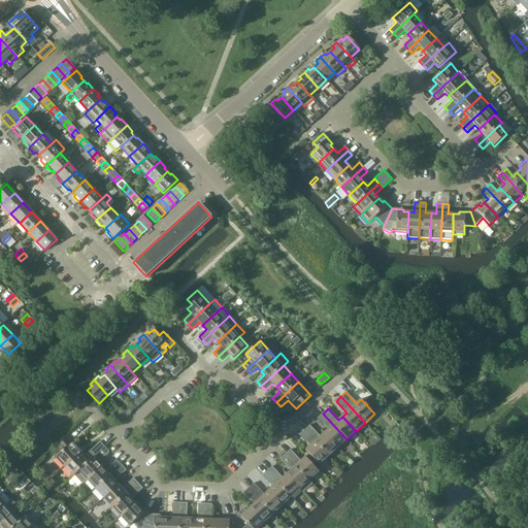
[(347,439),(323,414),(318,418),(328,429),(324,433),(337,448),(347,439)]
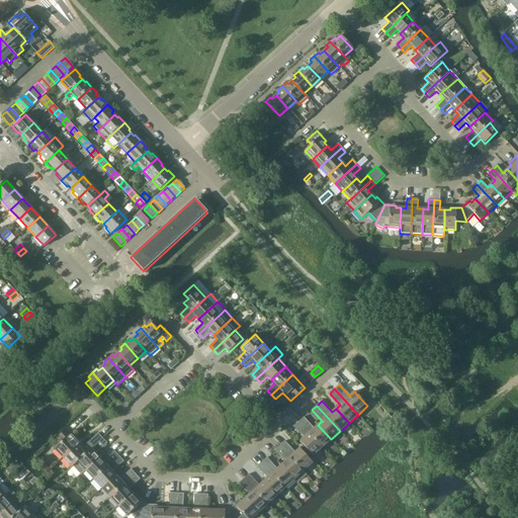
[(331,439),(318,425),(314,428),(304,417),(298,422),(322,447),(331,439)]
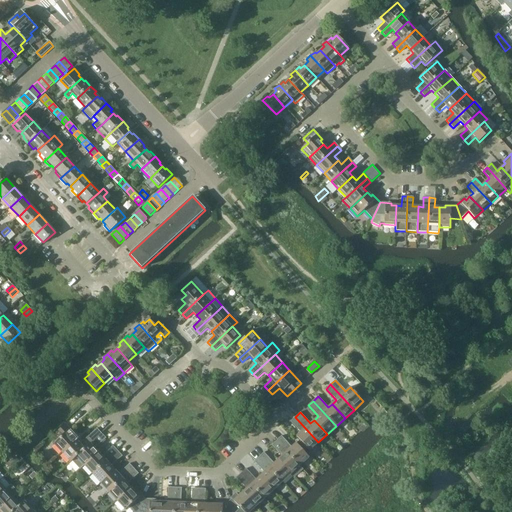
[(318,442),(295,417),(290,421),(300,432),(296,436),(309,451),(318,442)]
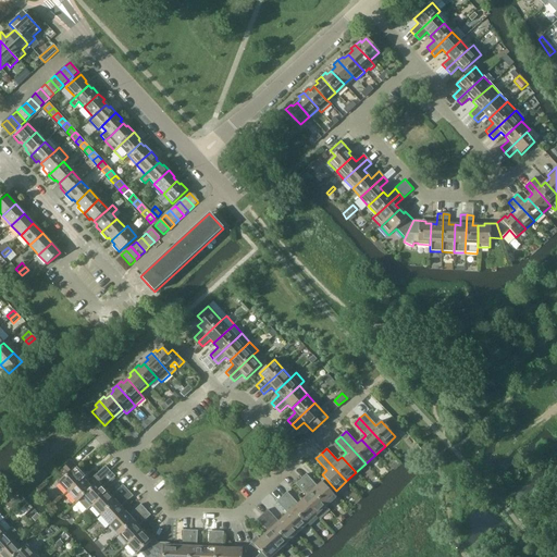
[(65,477),(59,483),(67,493),(83,479),(79,474),(81,472),(71,461),(61,471),(65,477)]
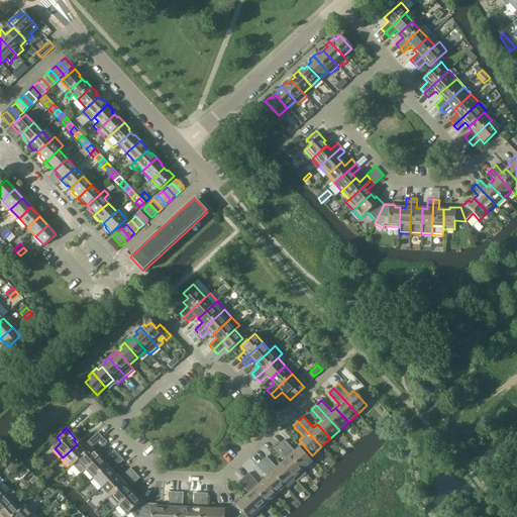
[(77,444),(63,457),(71,467),(73,466),(77,461),(102,437),(98,432),(81,448),(77,444)]
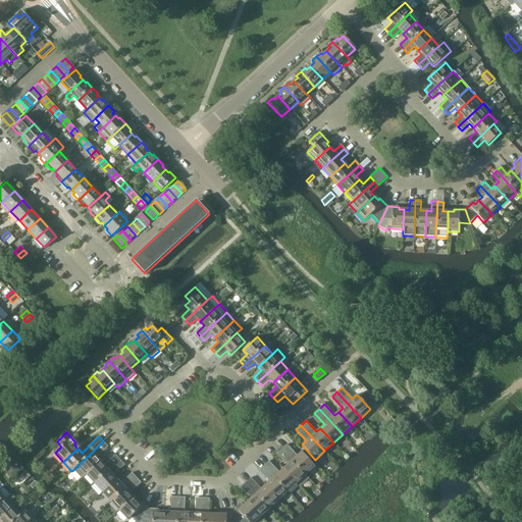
[(77,466),(73,470),(82,479),(86,475),(101,461),(97,457),(108,447),(103,441),(77,466)]
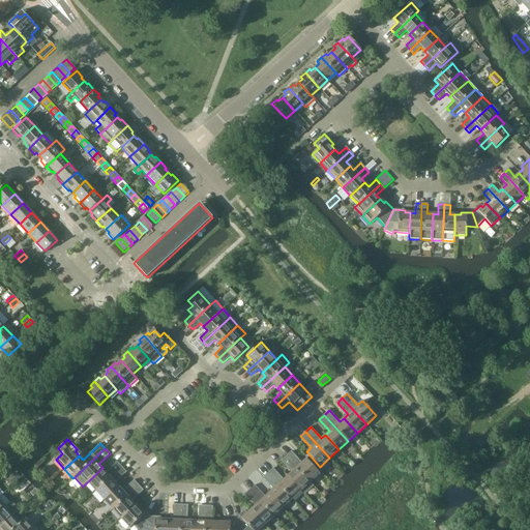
[(291,451),(287,455),(311,482),(320,474),(306,459),(302,463),(291,451)]
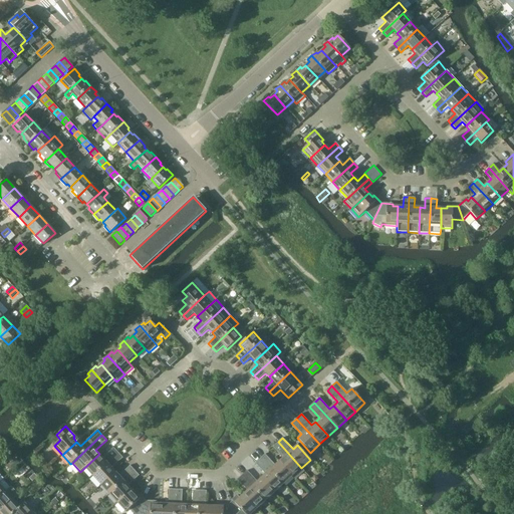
[(278,442),(272,447),(283,458),(279,462),(292,476),(295,480),(304,471),(301,468),(278,442)]
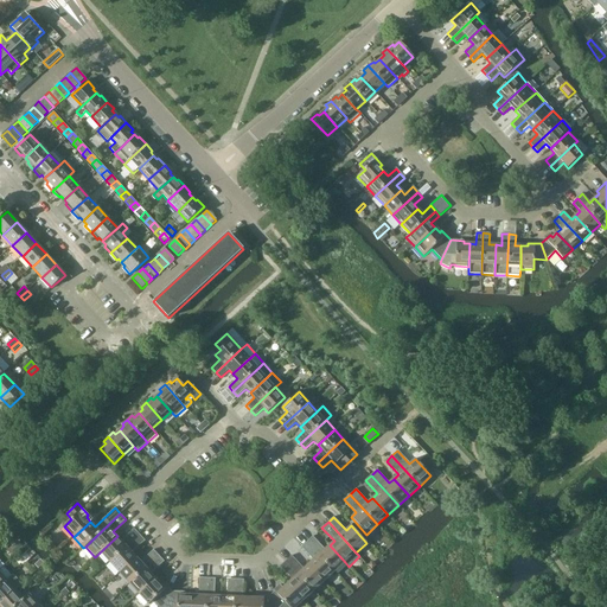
[(117,536),(100,553),(109,562),(140,535),(134,529),(121,541),(117,536)]
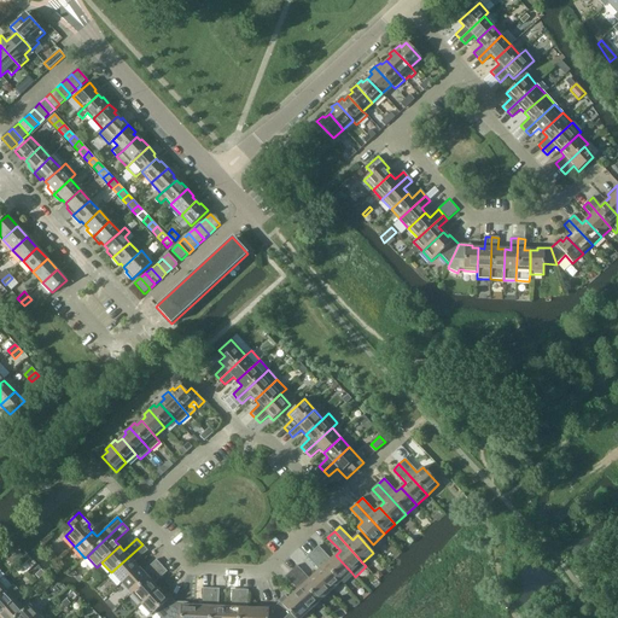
[(143,544),(111,572),(122,583),(139,567),(134,563),(147,551),(143,544)]
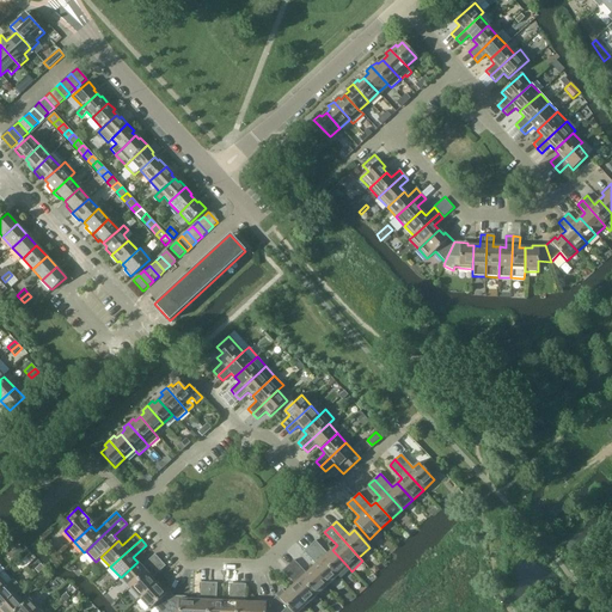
[(316,540),(310,546),(337,577),(348,567),(332,550),(328,554),(316,540)]
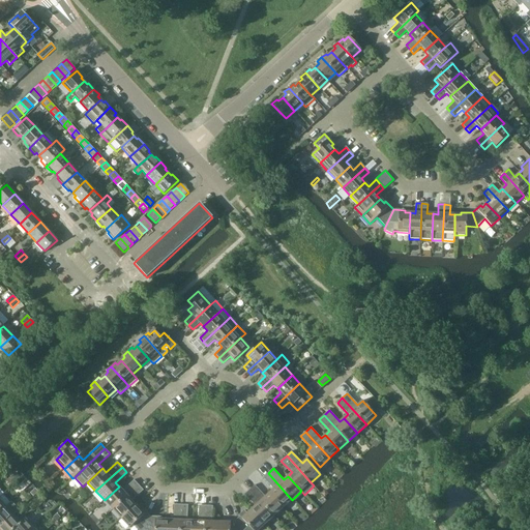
[(268,473),(263,477),(273,489),(269,493),(284,508),(292,500),(268,473)]
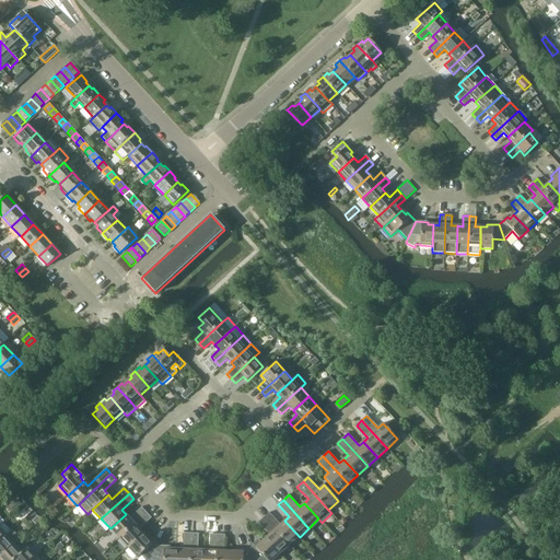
[(126,514),(111,528),(119,538),(147,513),(141,508),(129,518),(126,514)]
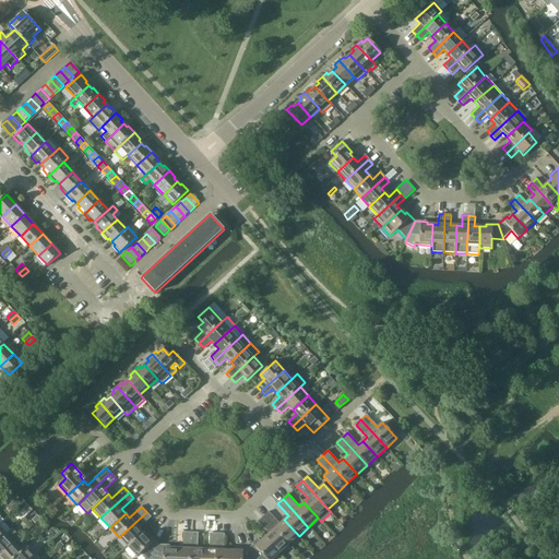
[(146,512),(119,537),(128,547),(143,533),(139,528),(151,518),(146,512)]
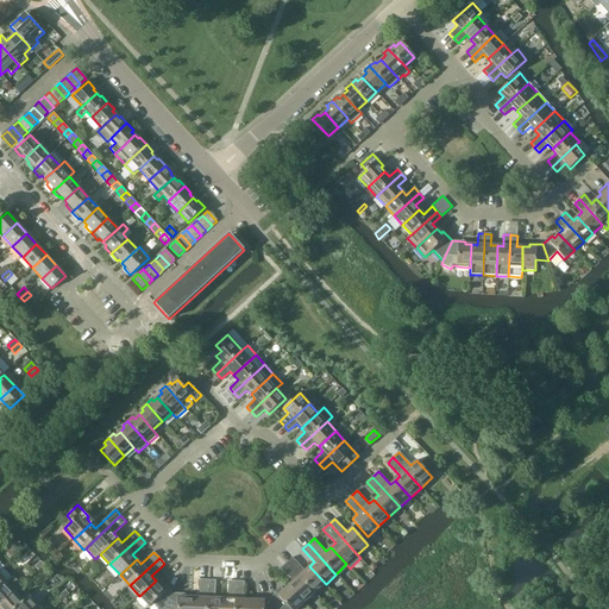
[(293,558),(287,563),(315,594),(326,584),(309,566),(305,571),(293,558)]
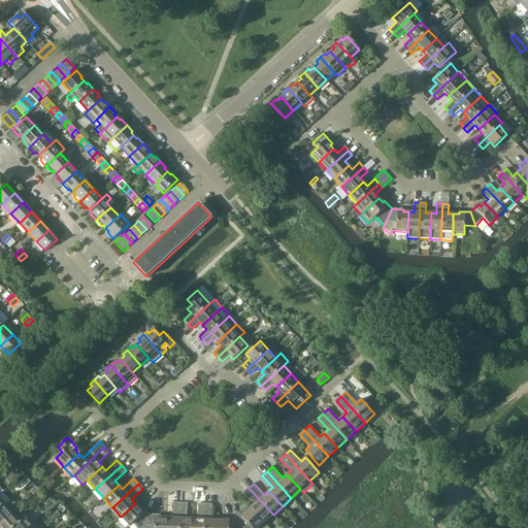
[(249,488),(243,493),(254,504),(250,507),(264,524),(273,515),(249,488)]
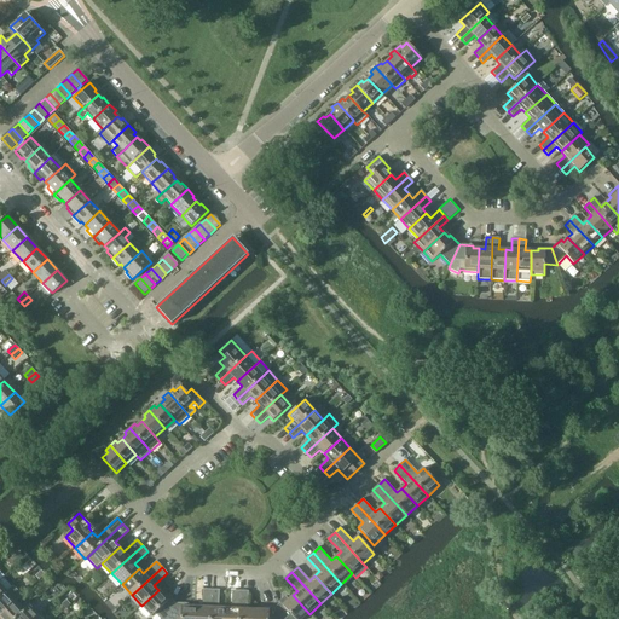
[(7,593),(0,597),(0,615),(16,602),(21,596),(12,586),(7,593)]
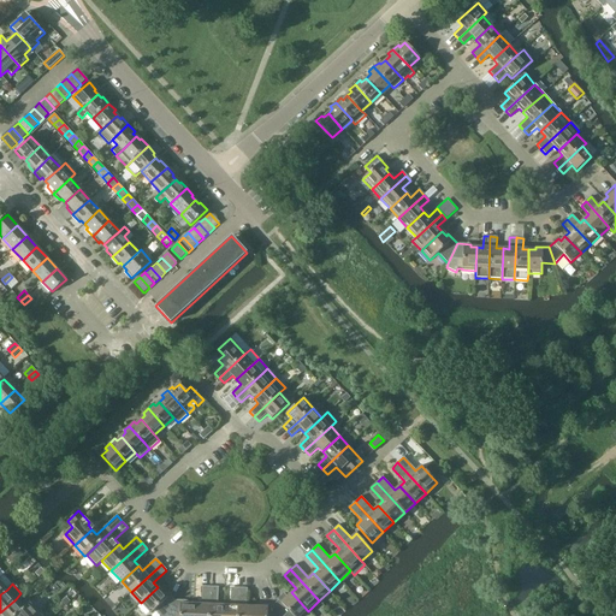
[(158,587),(141,603),(150,614),(155,610),(160,615),(166,615),(175,600),(164,590),(163,592),(158,587)]
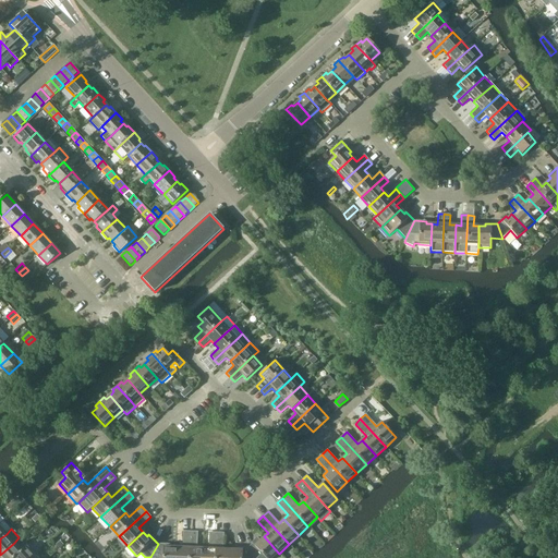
[(177,547),(176,557),(189,557),(191,532),(183,532),(183,547),(177,547)]
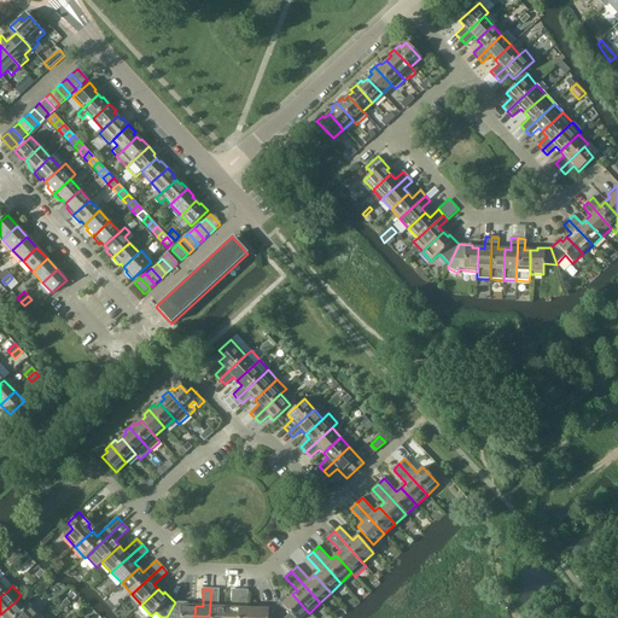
[(209,617),(223,617),(225,607),(219,607),(220,589),(211,589),(209,617)]
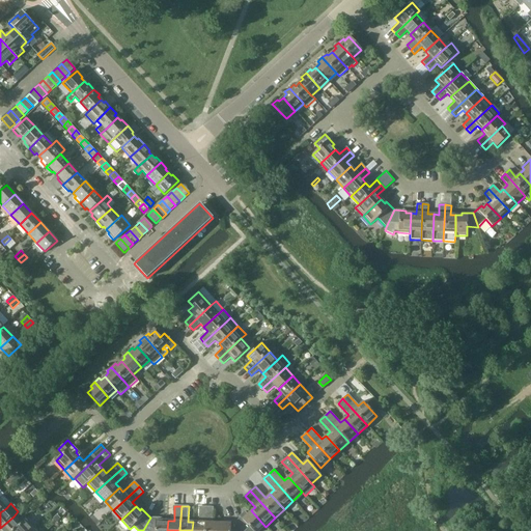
[(193,522),(192,530),(204,530),(206,507),(199,507),(199,522),(193,522)]
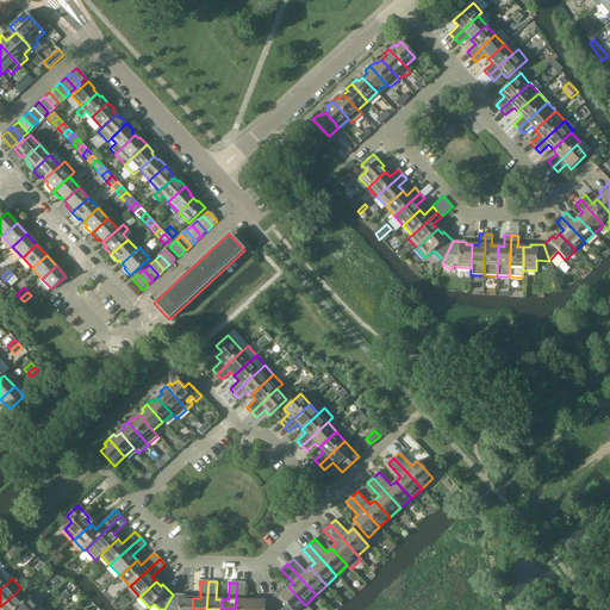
[(237,583),(235,609),(249,609),(250,601),(244,601),(244,583),(237,583)]
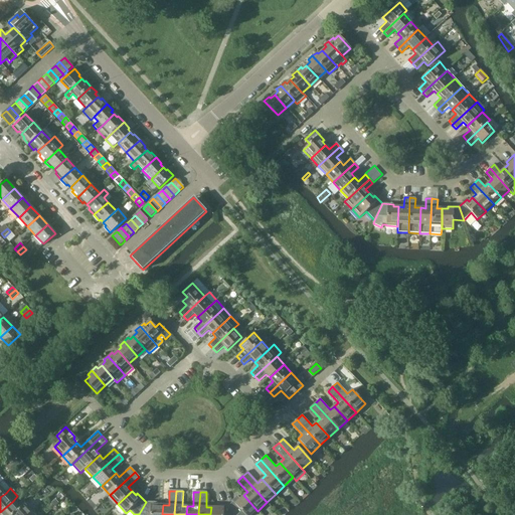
[(238,497),(229,505),(232,514),(252,514),(258,511),(243,495),(240,499),(238,497)]
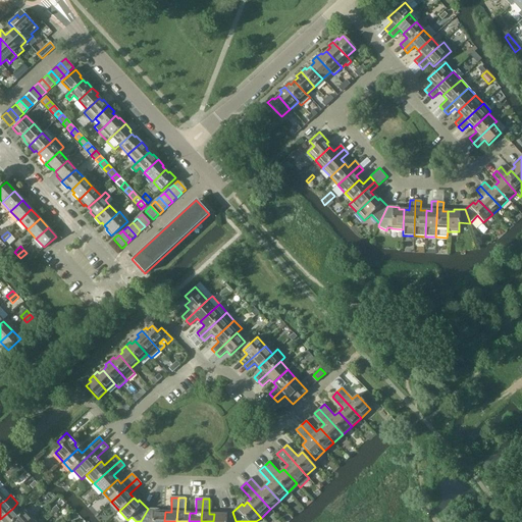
[(0,521),(12,521),(20,515),(13,508),(0,519),(0,521)]
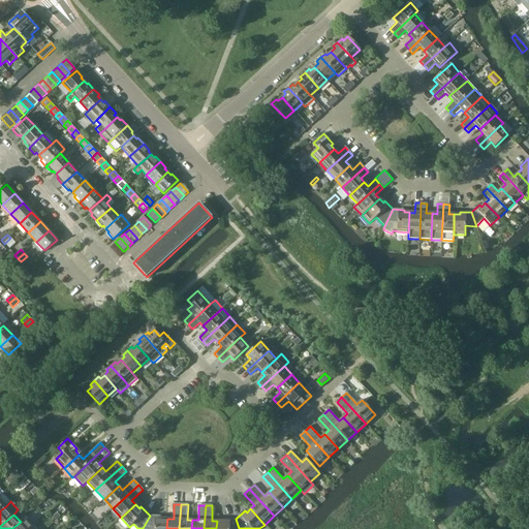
[(150,516),(143,528),(166,528),(167,519),(162,519),(162,516),(150,516)]
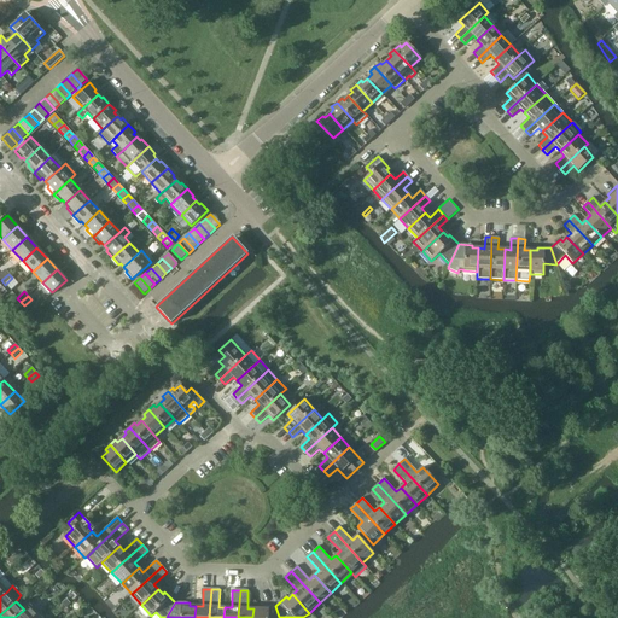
[(24,610),(15,617),(35,617),(40,613),(31,604),(24,610)]
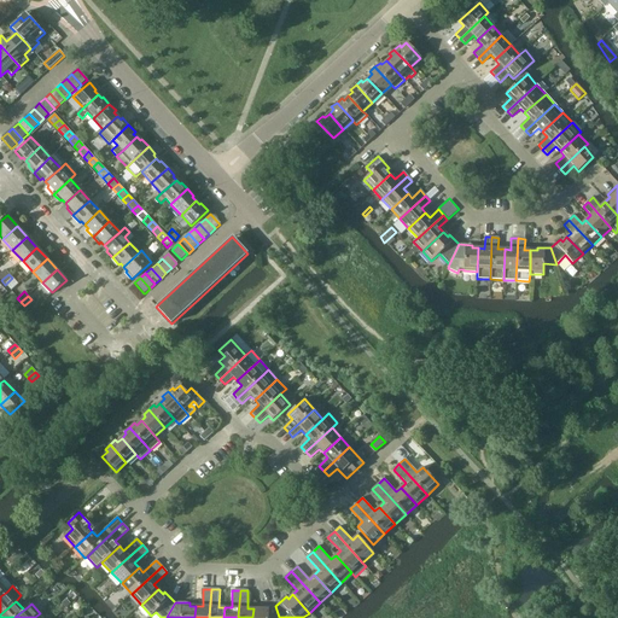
[(254,608),(252,617),(279,617),(275,606),(261,606),(260,608),(254,608)]
